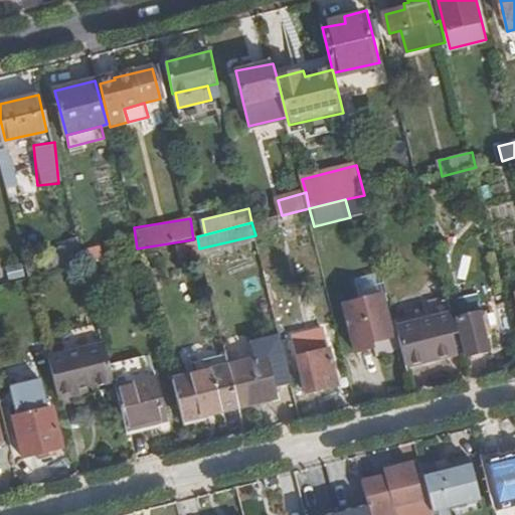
[(84,265),(102,261),(105,260),(102,248),(82,253),(84,265)]
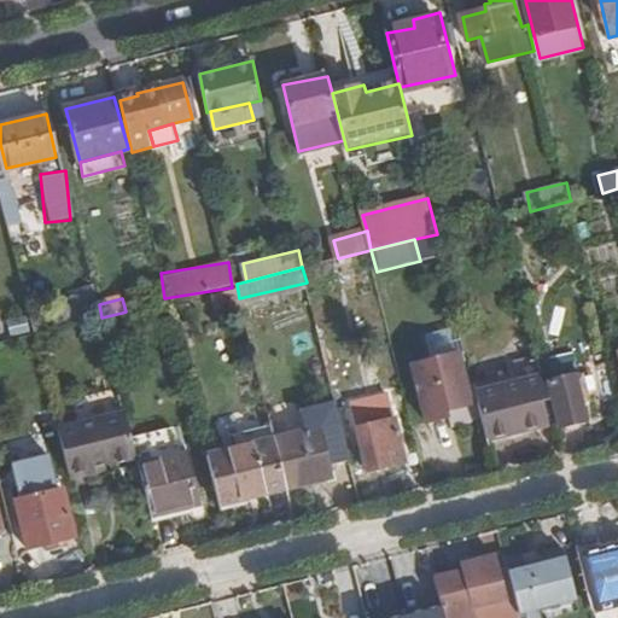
[(122,313),(101,318),(106,333),(126,328),(122,313)]
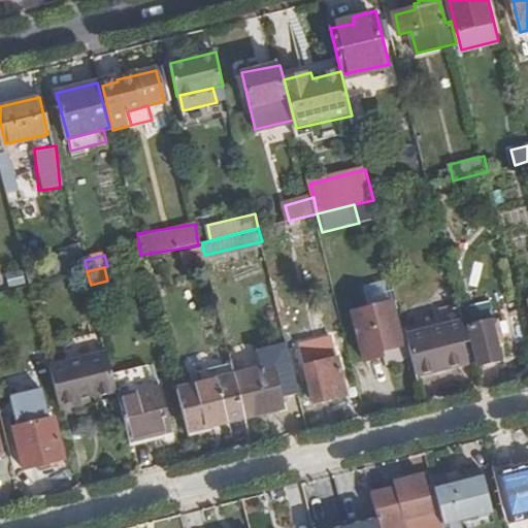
[(30,286),(27,271),(7,276),(10,290),(30,286)]
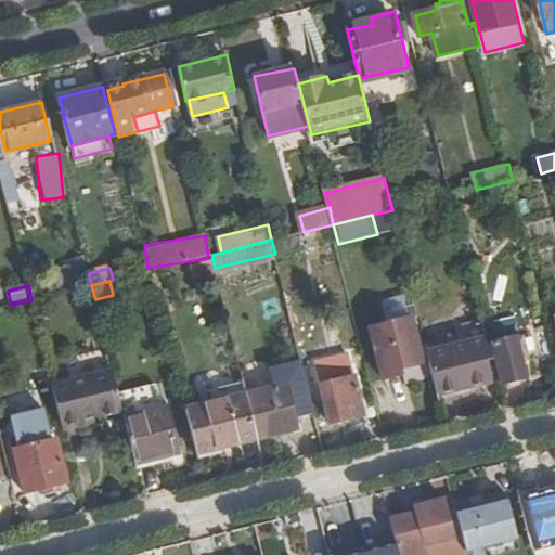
[(9,331),(16,328),(13,317),(5,319),(9,331)]
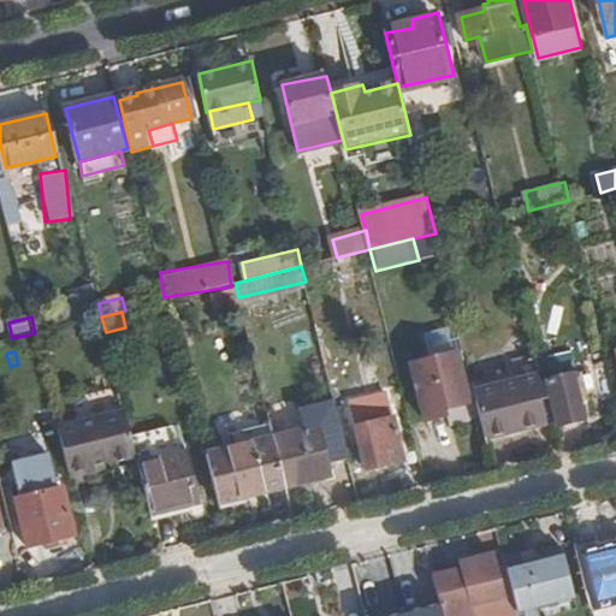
[(446,419),(444,412),(473,404),(460,353),(413,363),(427,424),(446,419)]
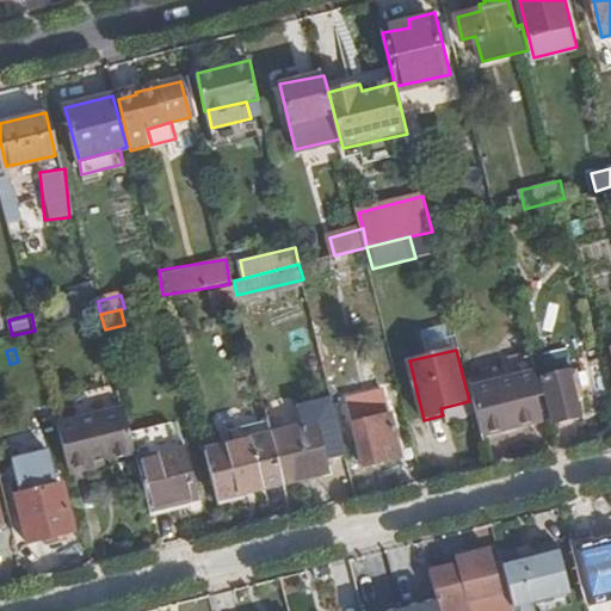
[(537,370),(535,362),(510,368),(507,359),(467,369),(471,386),(537,370)]
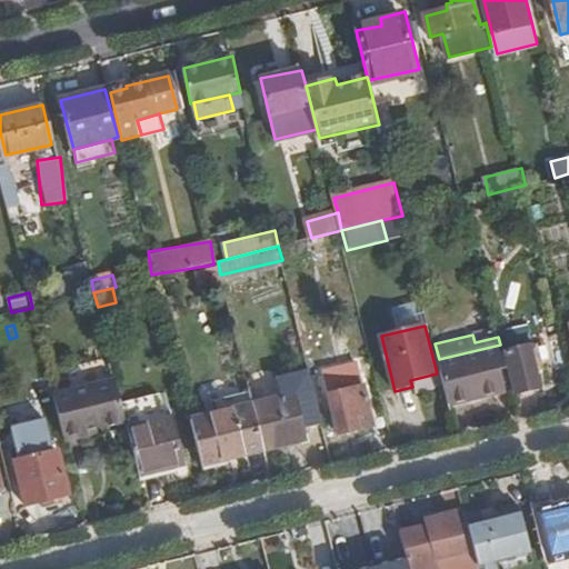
[(511,388),(500,345),(439,359),(449,403),(480,395),(511,388)]
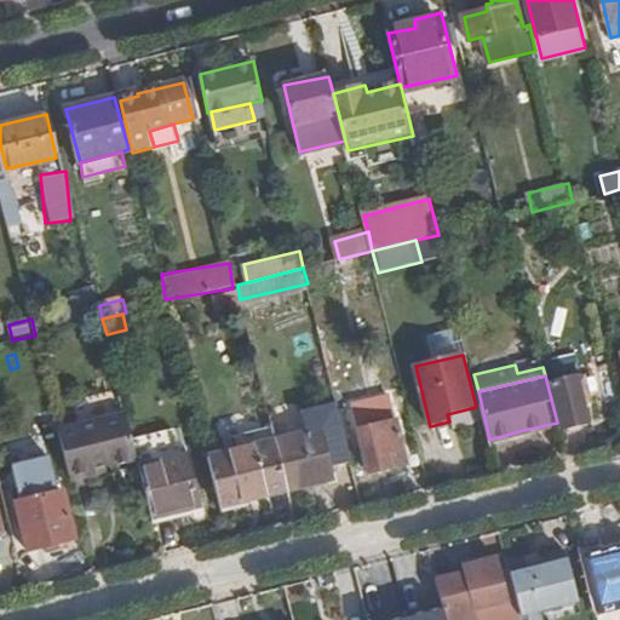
[(592,402),(585,375),(551,383),(562,428),(587,422),(584,403),(592,402)]
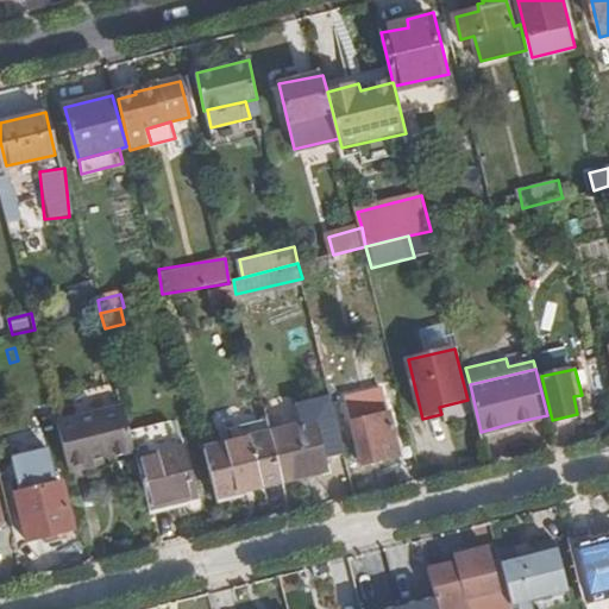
[(123,406),(57,422),(69,468),(133,451),(129,432),(123,406)]
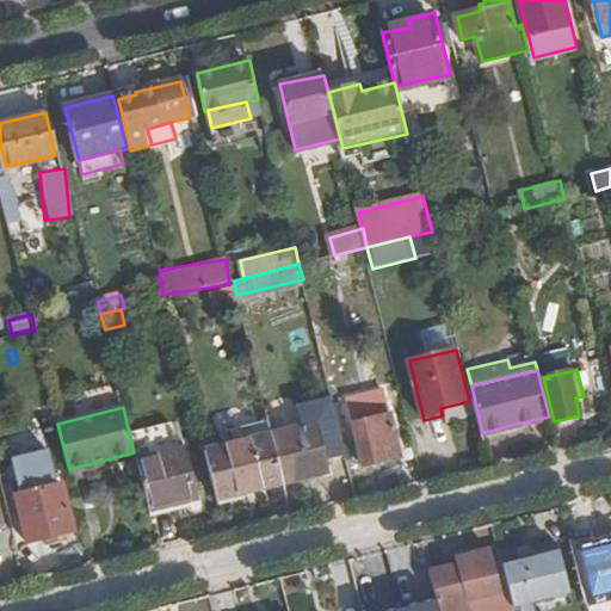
[(353,424),(362,464),(386,458),(382,444),(397,439),(392,413),(353,424)]
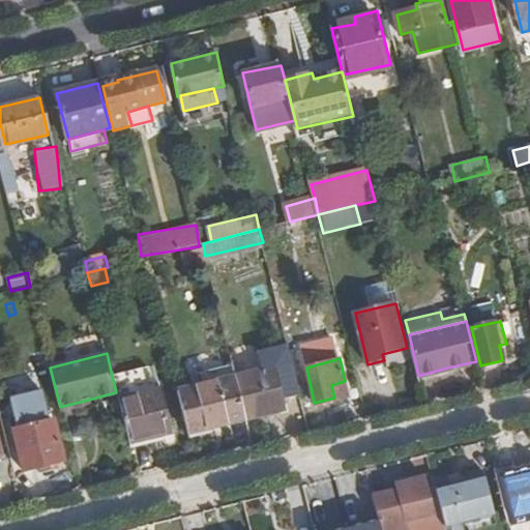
[(154,363),(112,376),(116,392),(128,444),(171,433),(154,363)]
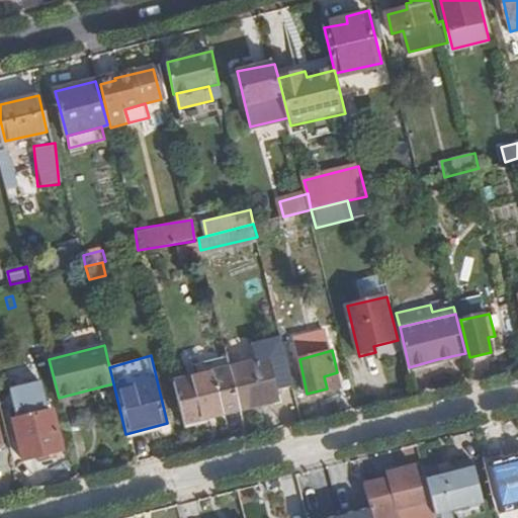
[(294,390),(285,355),(267,360),(276,396),(294,390)]
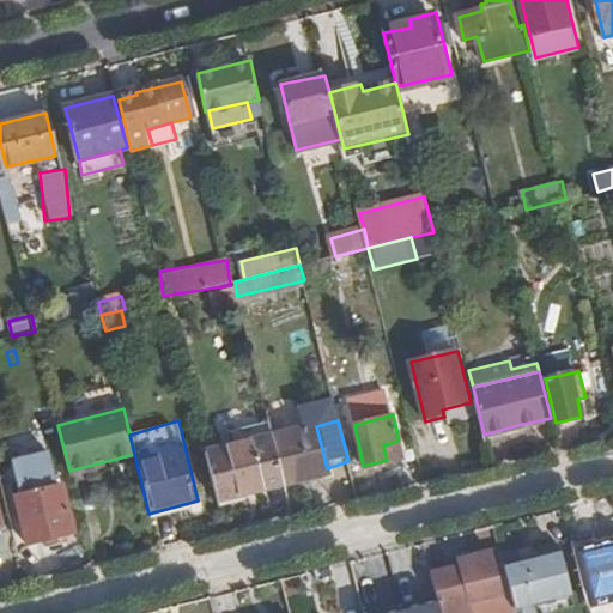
[(271,435),(283,485),(328,473),(327,468),(316,426),(316,424),(271,435)]
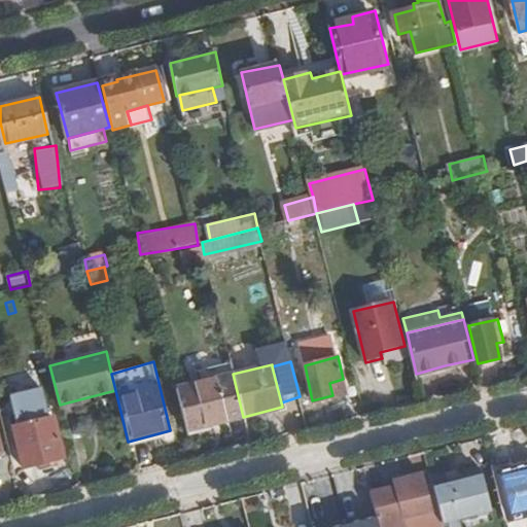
[(416,374),(417,378),(446,371),(445,365),(416,374)]
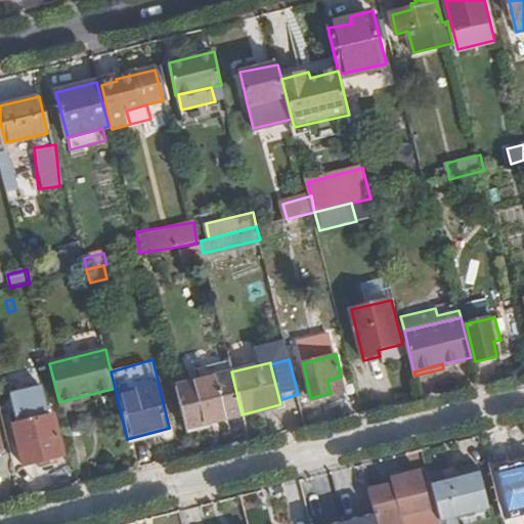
[(231,372),(175,387),(185,429),(242,415),(231,372)]
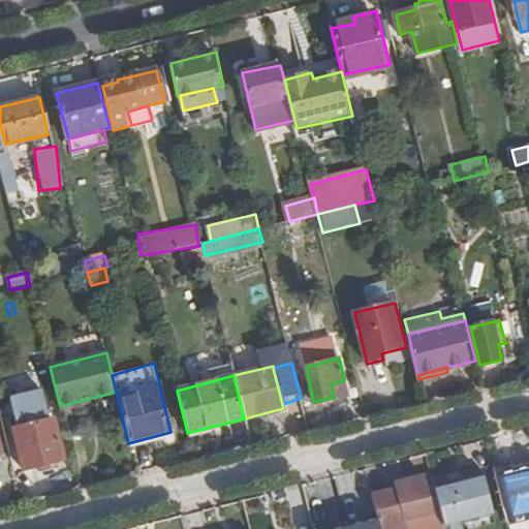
[(55,423),(12,432),(22,473),(63,464),(55,423)]
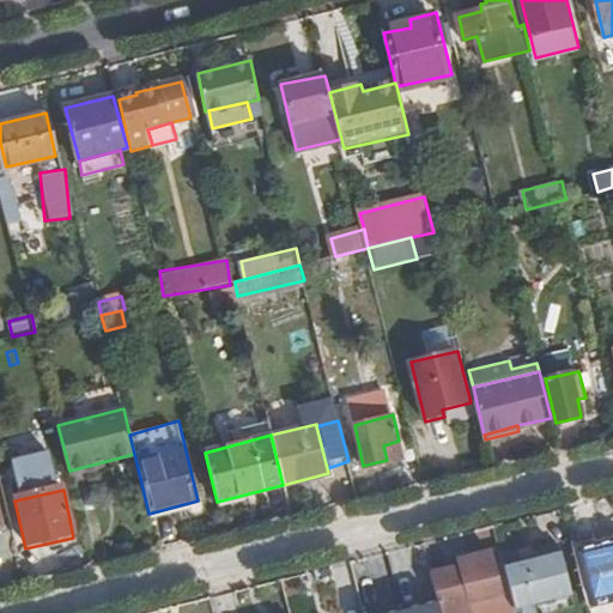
[(501,566),(497,552),(491,553),(490,551),(455,559),(456,565),(430,572),(436,599),(438,612),(467,612),(466,604),(498,595),(497,589),(505,587),(501,566)]
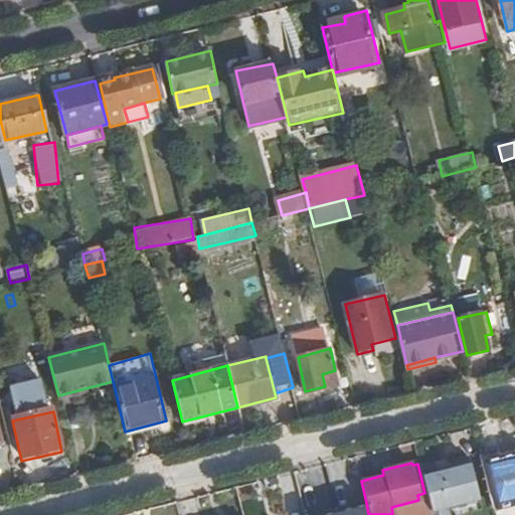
[(469,465),(433,473),(442,510),(478,501),(469,465)]
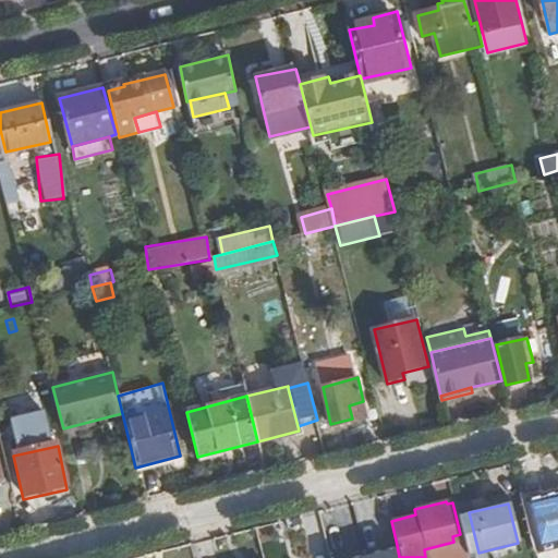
[(469,512),(456,516),(460,534),(465,556),(478,553),(469,512)]
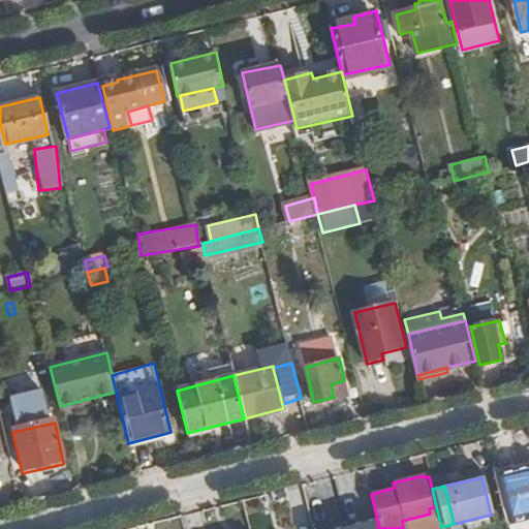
[(441,528),(441,527),(436,506),(429,508),(430,514),(402,521),(403,528),(441,528)]
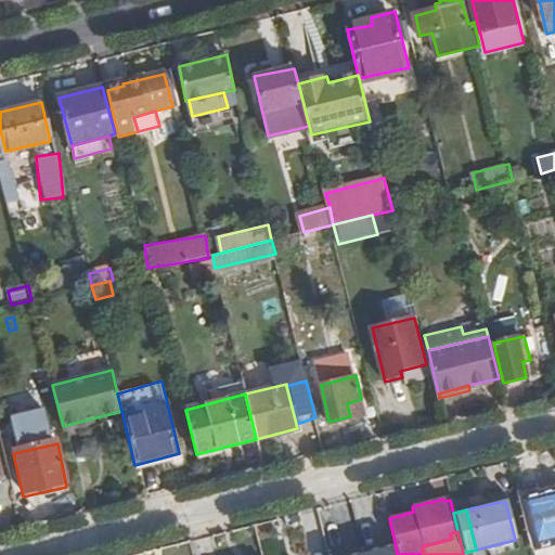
[(397,554),(395,542),(363,550),(364,554),(397,554)]
